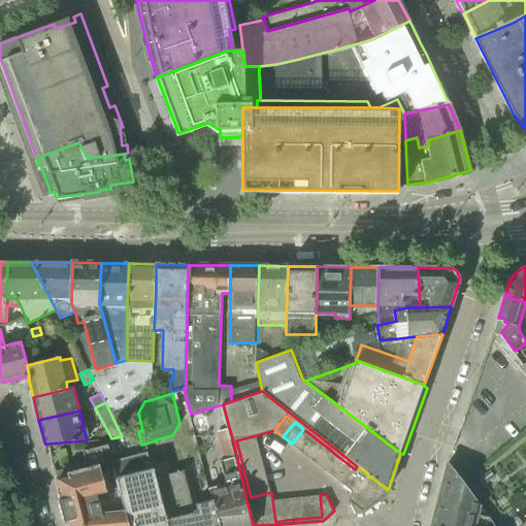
[(233,441),(229,427),(218,430),(221,444),(233,441)]
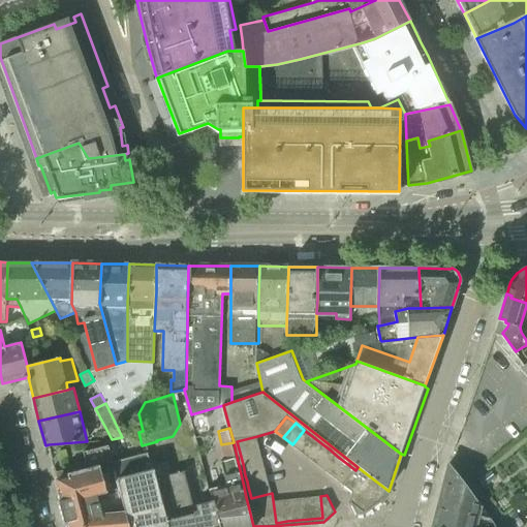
[(304,430),(292,444),(301,451),(312,436),(304,430)]
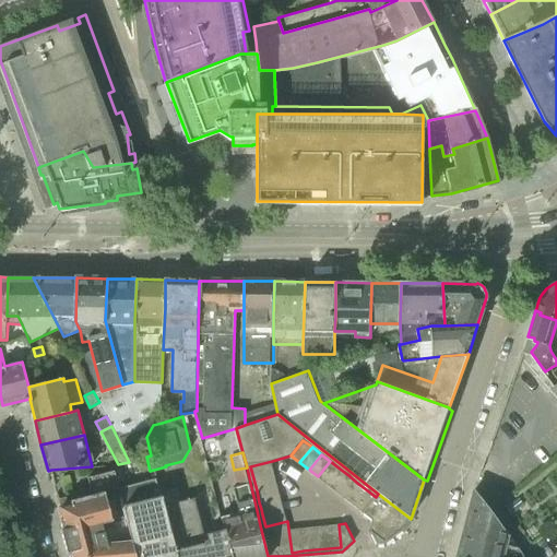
[(250,466),(253,478),(275,473),(272,461),(250,466)]
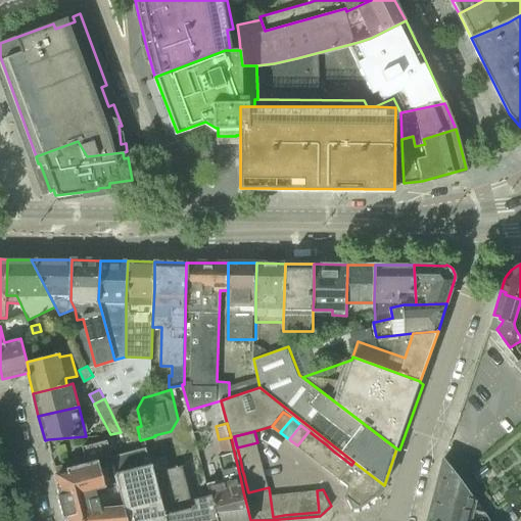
[(309,431),(297,445),(306,453),(318,438),(309,431)]
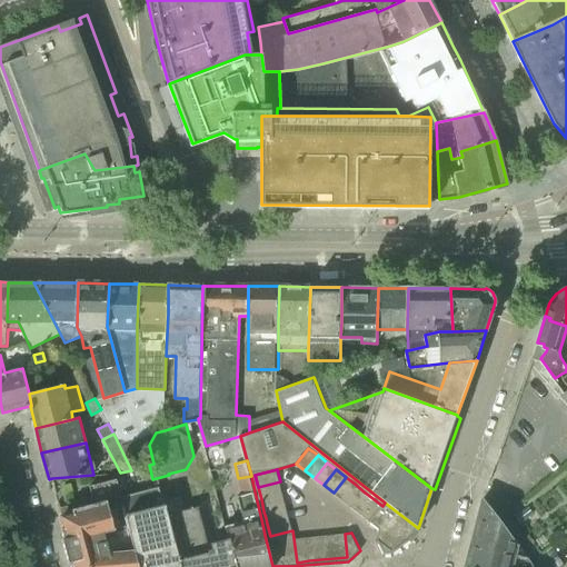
[(346,477),(334,493),(342,499),(355,484),(346,477)]
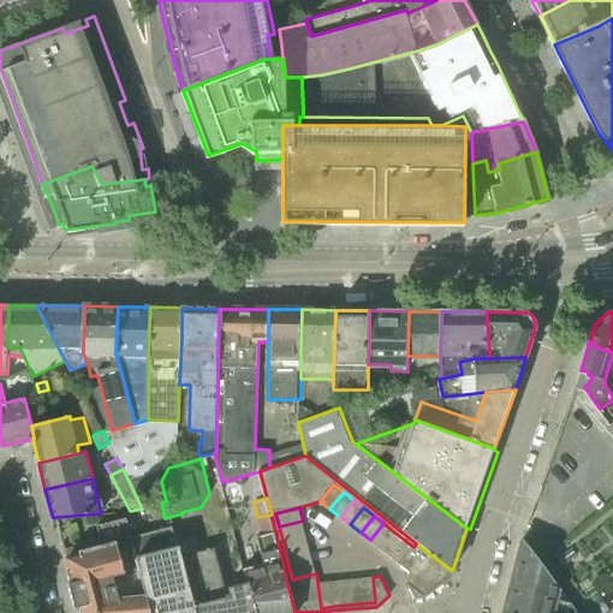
[(149,612),(137,560),(126,517),(96,524),(102,546),(77,553),(78,557),(76,557),(73,548),(65,549),(70,571),(66,572),(69,583),(70,583),(77,608),(76,608),(76,612),(149,612)]
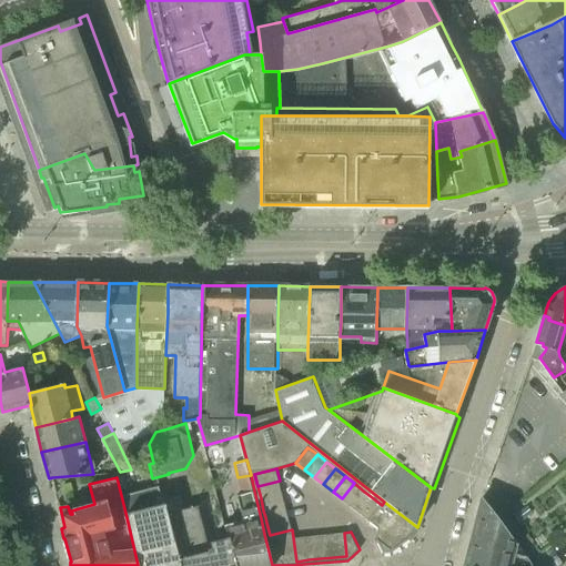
[(258,486),(261,498),(282,493),(280,481),(258,486)]
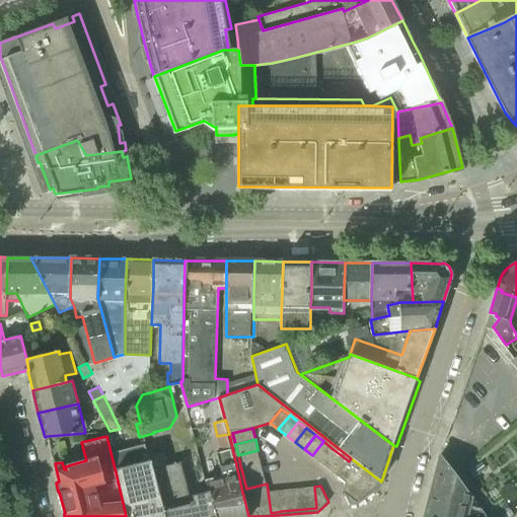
[(323,441),(312,455),(320,462),(331,448),(323,441)]
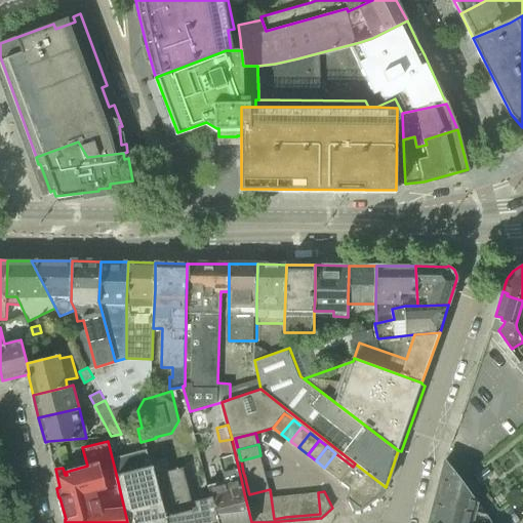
[(241,479),(235,453),(224,456),(219,457),(226,481),(209,485),(212,496),(218,522),(251,522),(244,493),(241,479)]
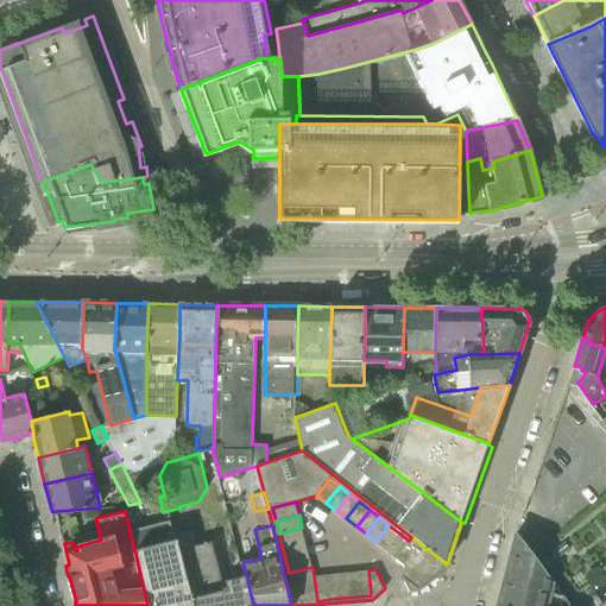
[(389,525),(376,542),(386,549),(398,532),(389,525)]
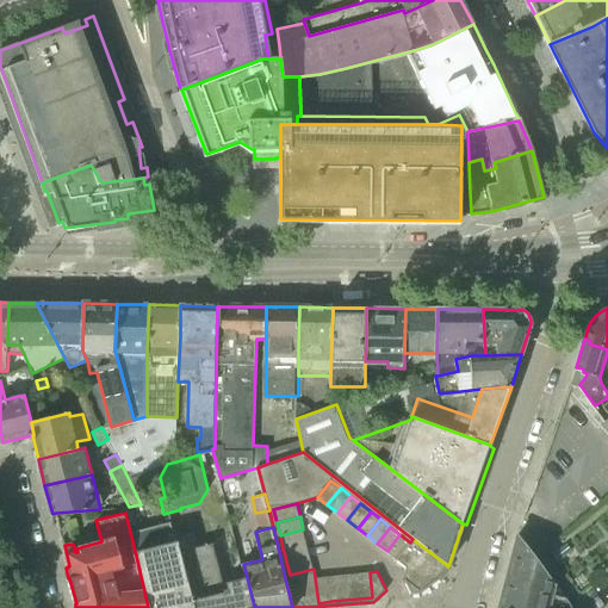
[(280,535),(283,548),(306,543),(303,529),(280,535)]
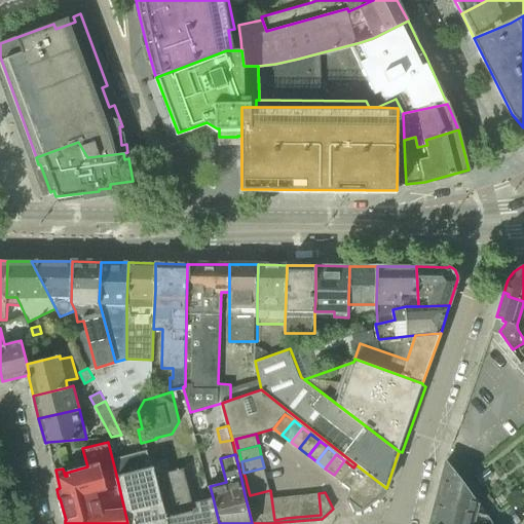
[(344,460),(334,475),(342,481),(353,468),(344,460)]
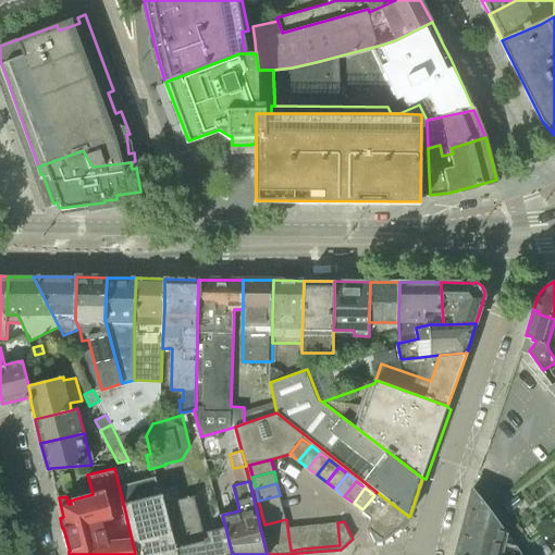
[(525,554),(523,552),(522,553),(475,488),(456,554),(525,554)]
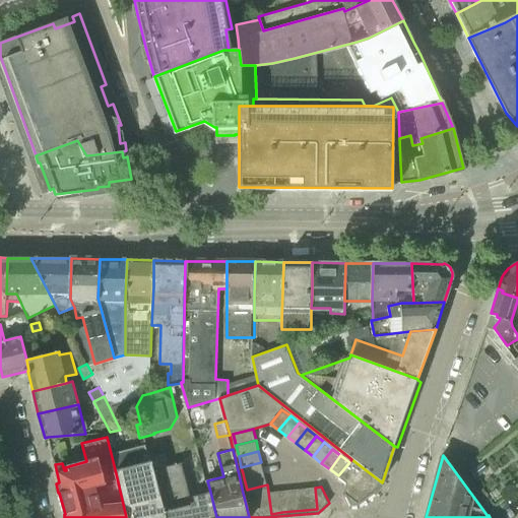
[(382,482),(351,459),(349,462),(338,475),(347,483),(345,493),(351,506),(359,505),(376,492),(382,482)]
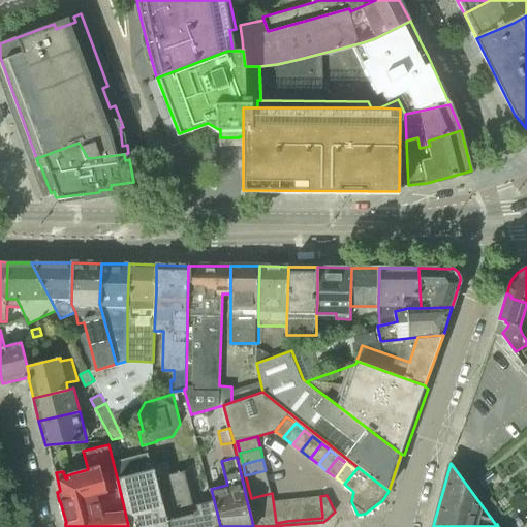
[(155,478),(167,526),(220,526),(214,500),(197,504),(188,469),(179,471),(155,478)]
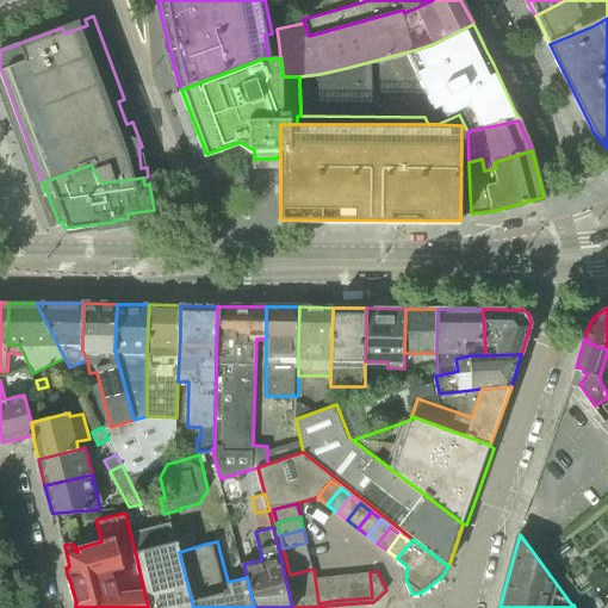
[(306,543),(283,548),(285,556),(286,562),(310,556),(306,543)]
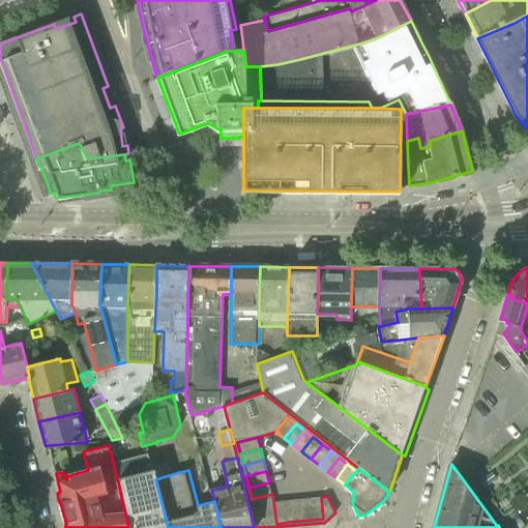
[(480,479),(486,487),(498,478),(493,471),(480,479)]
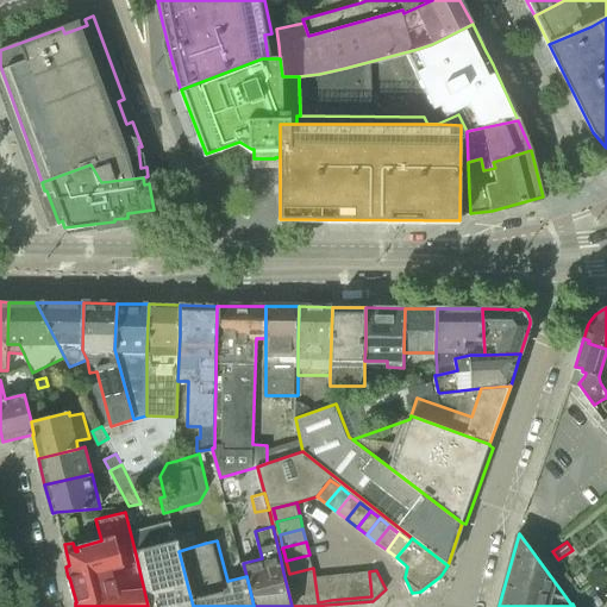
[(193,606),(179,551),(176,544),(136,555),(148,606),(193,606)]
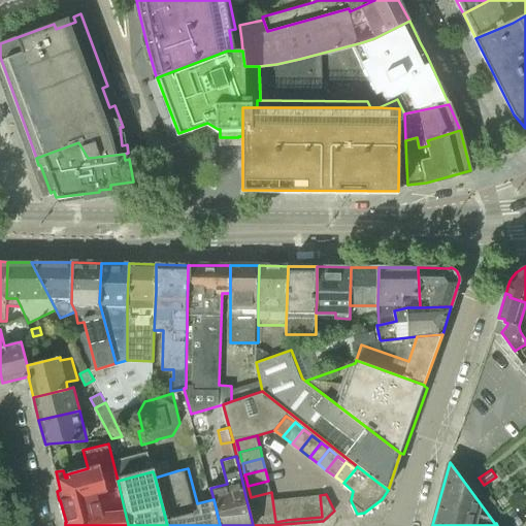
[(251,497),(271,492),(268,481),(248,486),(251,497)]
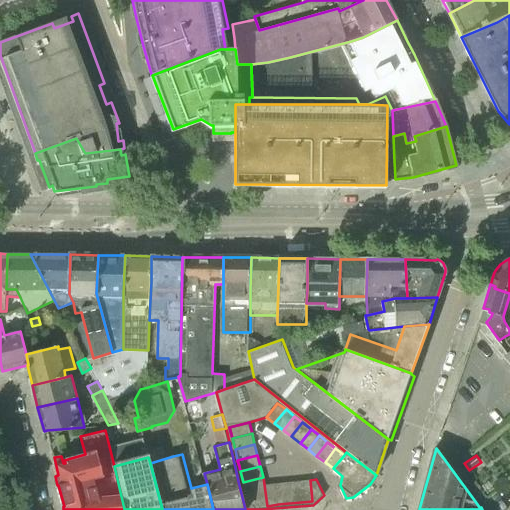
[(310,480),(299,481),(301,502),(312,501),(310,480)]
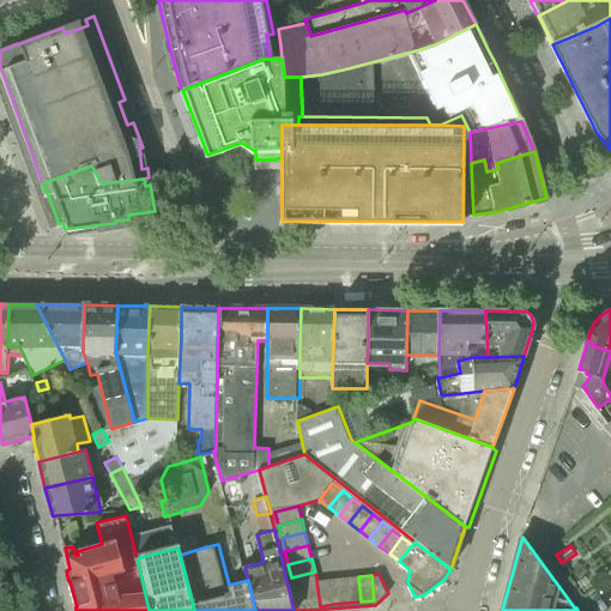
[(358,576),(344,578),(346,603),(361,602),(358,576)]
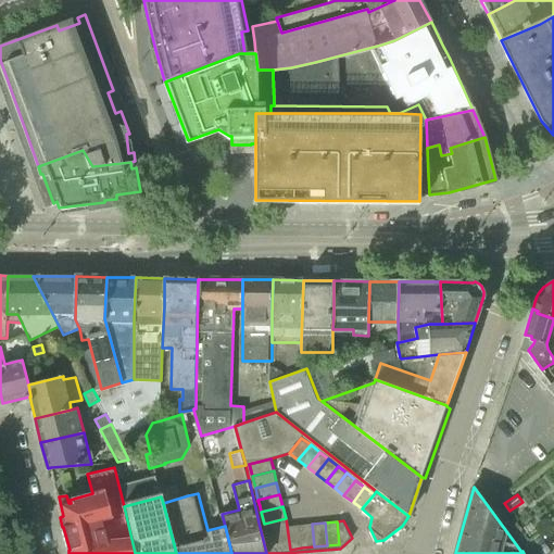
[(312,524),(300,525),(302,548),(314,546),(312,524)]
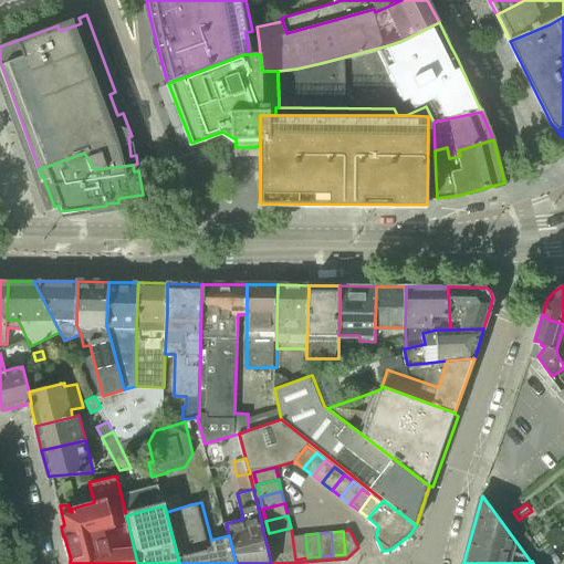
[(305,534),(292,535),(295,560),(307,557),(305,534)]
